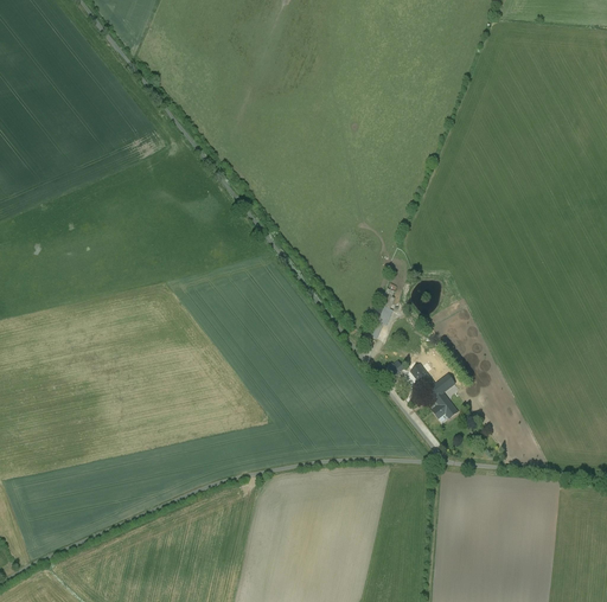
[(389,305),(379,301),(366,334),(371,337),(372,333),(377,334),(389,305)]
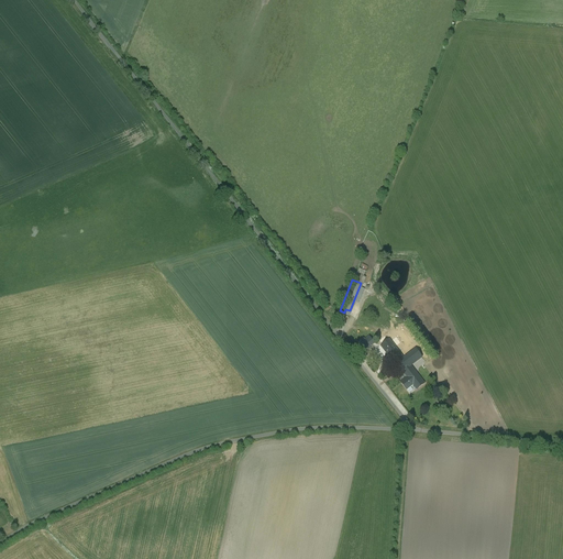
[(366,338),(363,335),(357,338),(365,347),(374,339),(371,335),(366,338)]
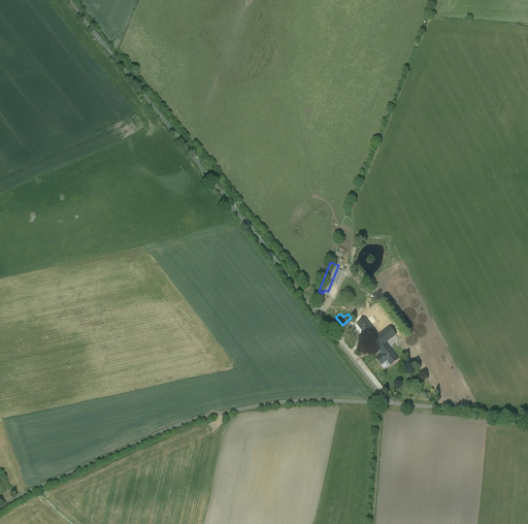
[(368,319),(365,315),(357,321),(366,332),(368,331),(373,337),(378,333),(377,332),(378,332),(372,325),(368,319)]
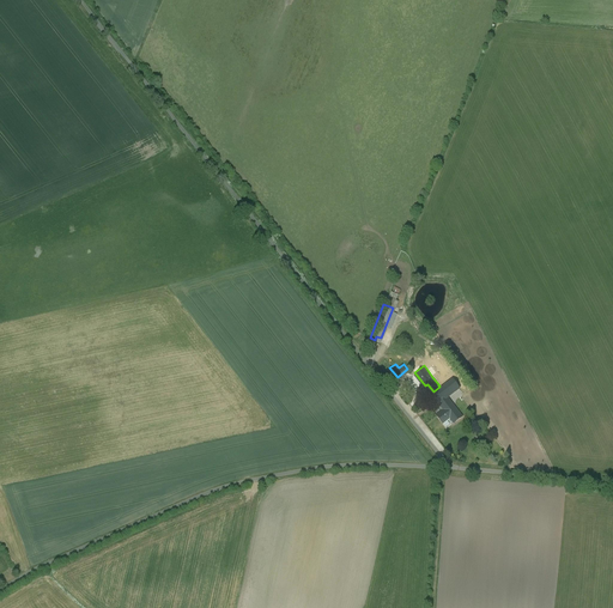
[(453,376),(441,385),(447,394),(448,394),(460,384),(453,376)]
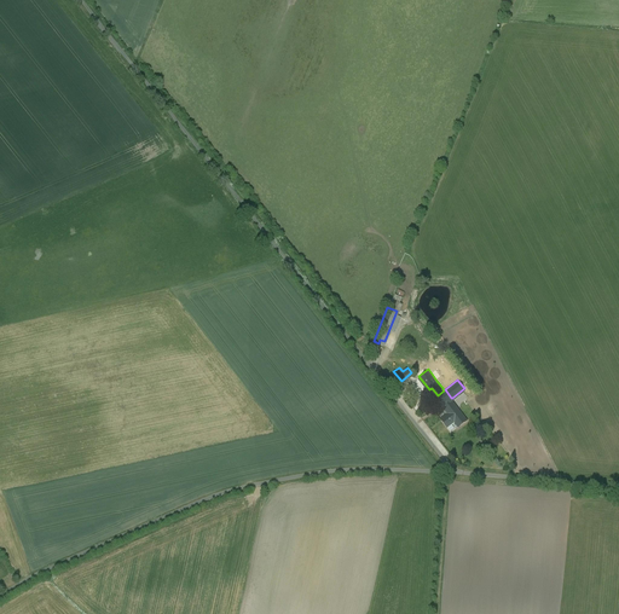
[(451,398),(445,389),(444,391),(438,395),(437,395),(443,403),(444,404),(445,405),(446,406),(449,410),(441,416),(447,424),(455,418),(458,423),(467,417),(457,404),(452,398),(451,398)]
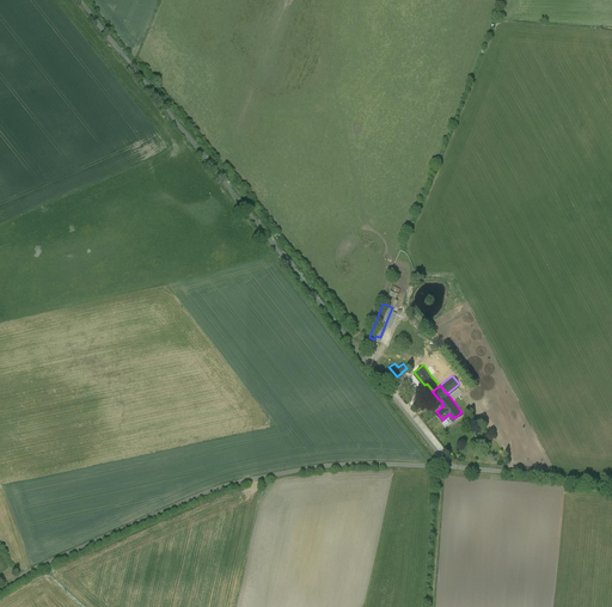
All buildings are outlined.
